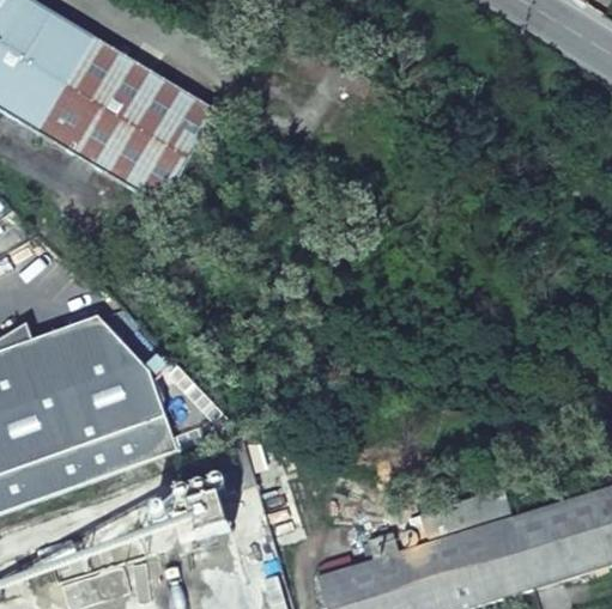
[(0,109),(176,214),(235,117),(38,0),(0,0),(0,109)]
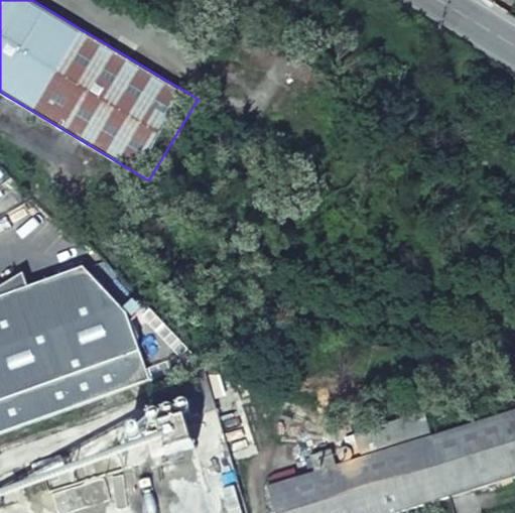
[(0,433),(148,382),(125,316),(82,269),(27,288),(23,277),(0,289),(0,433)]
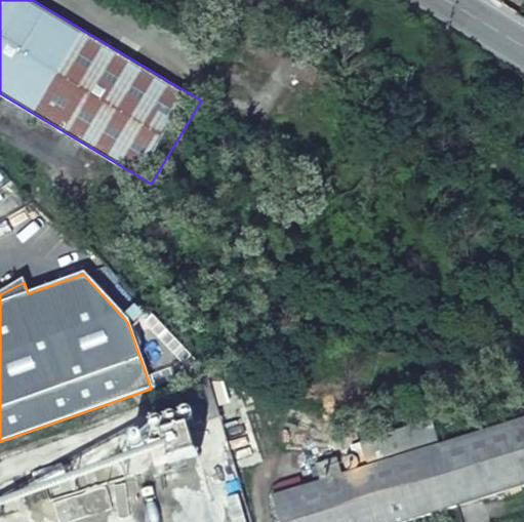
[(188,401),(194,399),(200,415),(217,408),(207,372),(158,391),(167,413),(173,410),(189,405),(188,401)]
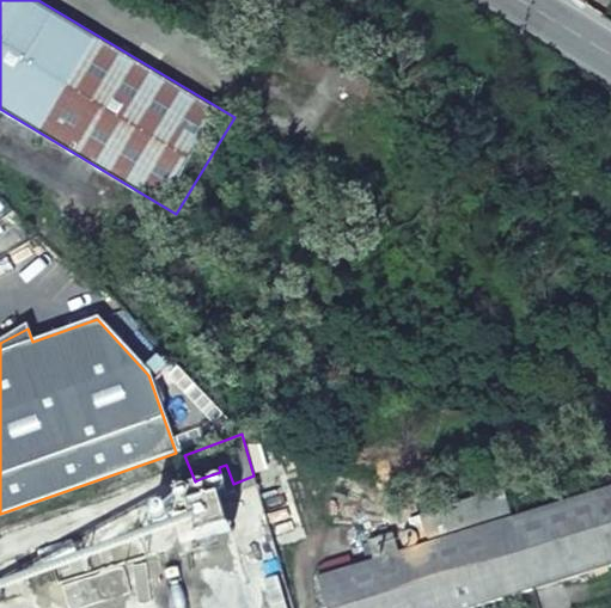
[(189,548),(234,530),(220,490),(227,487),(220,472),(202,478),(203,484),(193,487),(196,498),(190,501),(187,489),(176,492),(179,505),(176,507),(189,548)]
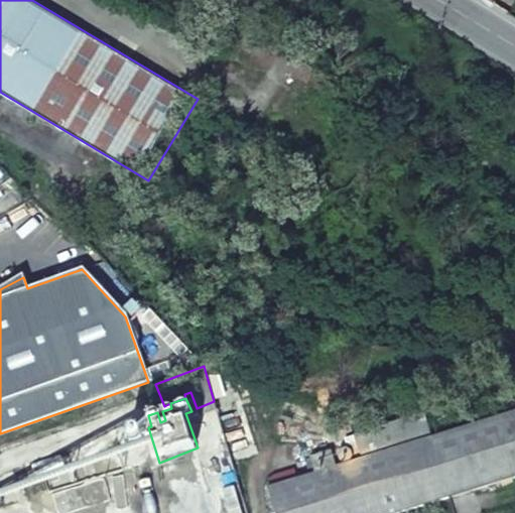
[(276,512),(389,512),(514,475),(514,409),(429,435),(362,456),(335,465),(315,472),(268,485),(276,512)]
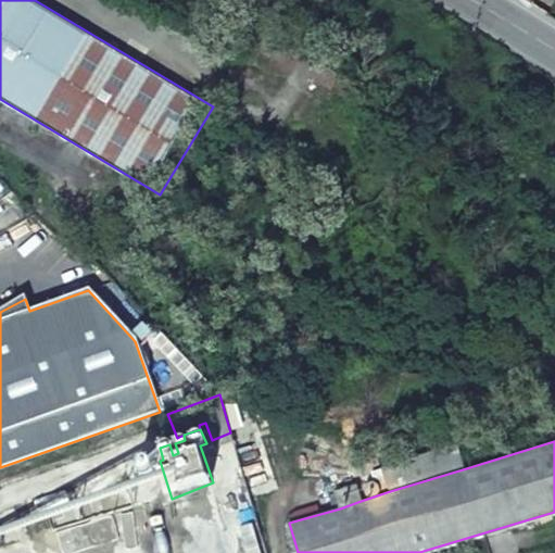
[(390,491),(463,469),(455,444),(382,466),(390,491)]
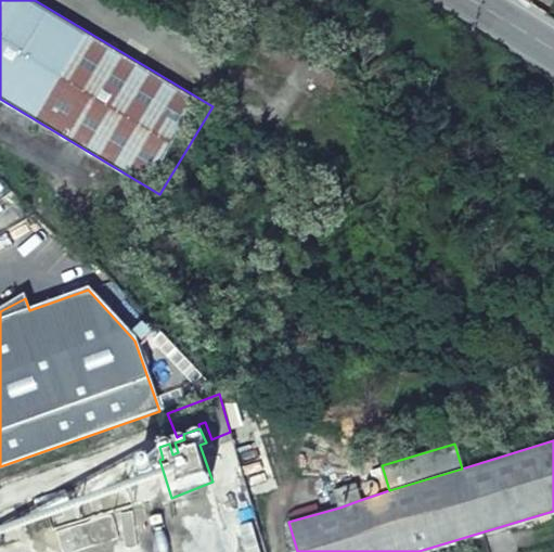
[(360,500),(356,484),(334,490),(339,508),(360,500)]
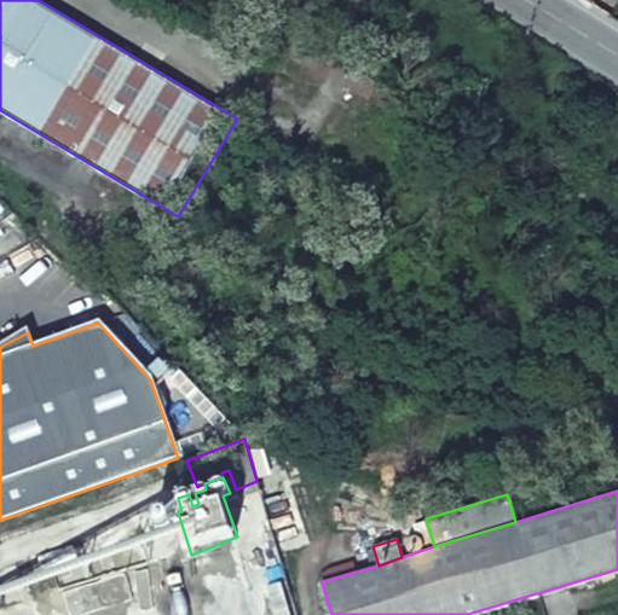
[(273,614),(289,614),(279,580),(265,585),(273,614)]
